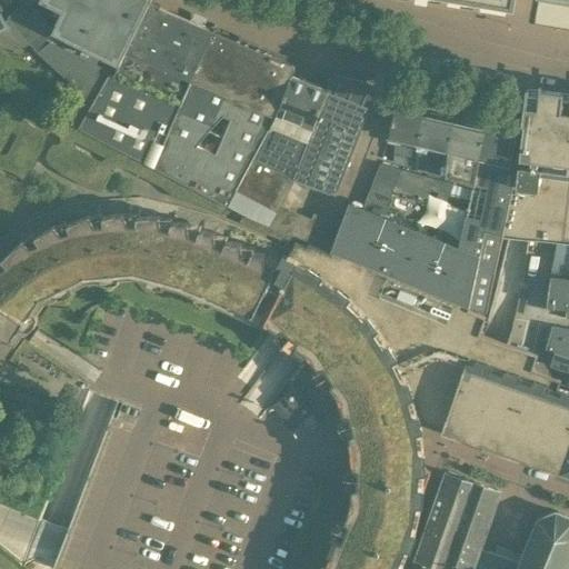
[(118,65),(150,1),(150,0),(42,0),(62,10),(52,31),(118,65)]
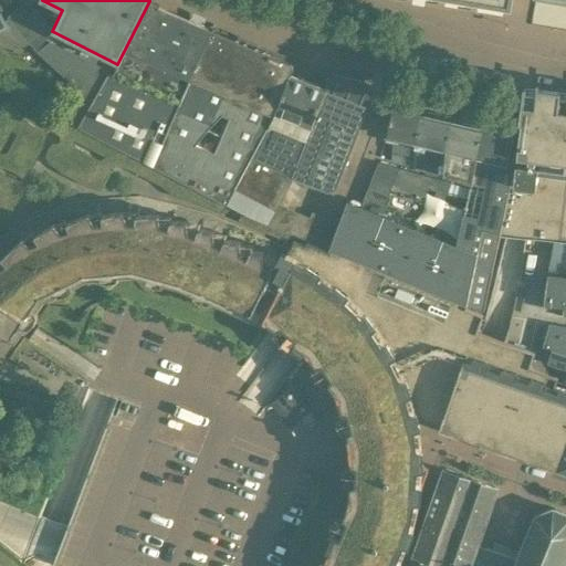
[(149,1),(117,64),(113,73),(109,71),(108,74),(107,73),(77,127),(77,128),(150,166),(211,31),(158,9),(159,6),(149,1)]
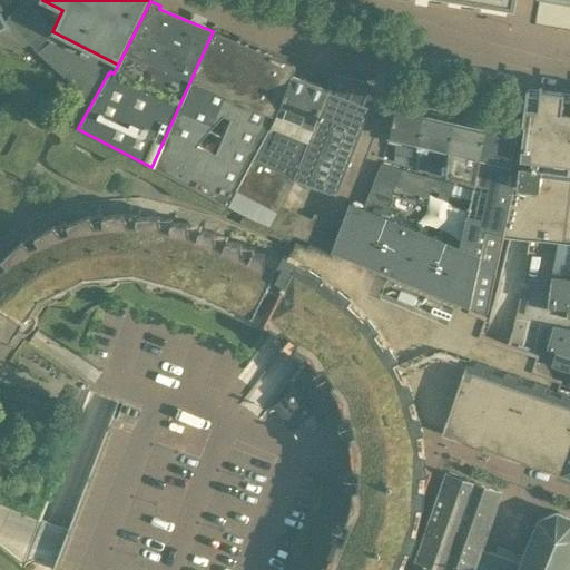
[(19,49),(26,47),(29,45),(70,85),(88,61),(50,43),(21,7),(7,18),(8,19),(3,22),(0,16),(0,41),(0,43),(6,47),(12,49),(19,49)]
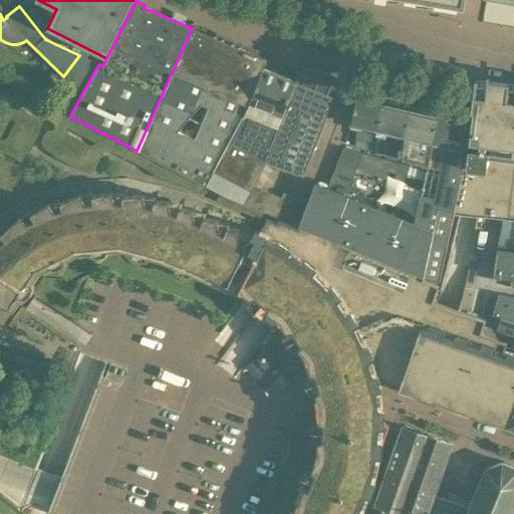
[(237,46),(236,45),(234,42),(230,43),(192,27),(192,28),(137,151),(204,186),(226,146),(249,102),(263,69),(266,63),(266,62),(266,61),(266,60),(266,59),(265,58),(264,58),(243,49),(241,45),(237,46)]
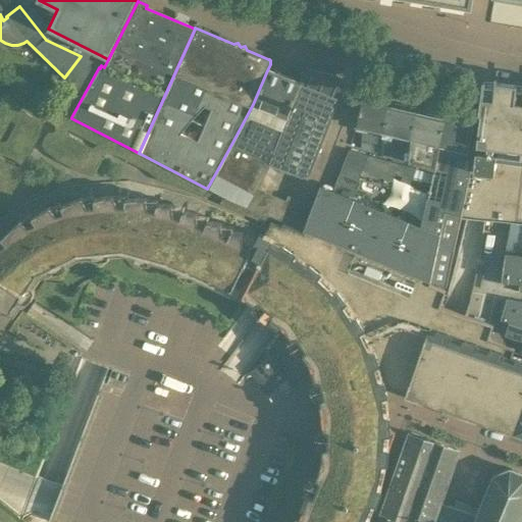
[(71,117),(99,67),(87,61),(59,111),(71,117)]
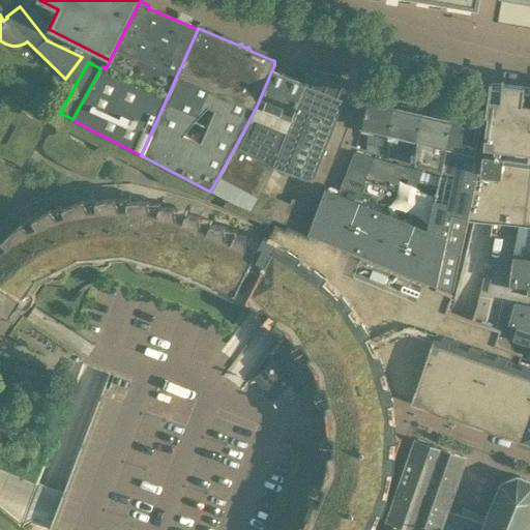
[(273,167),(304,85),(305,84),(271,71),(257,106),(233,150),(273,167)]
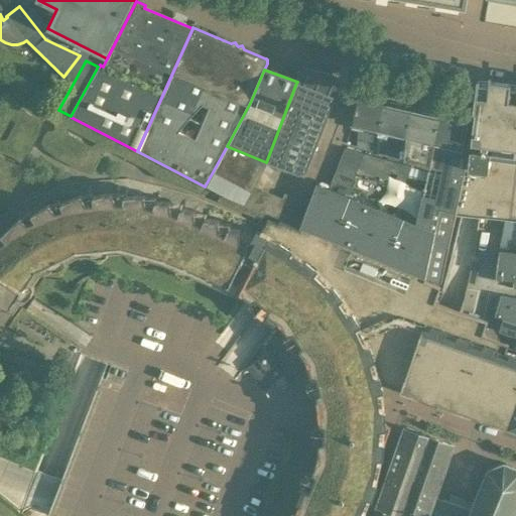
[(296,83),(266,162),(297,174),(299,174),(301,174),(303,172),(305,170),(328,115),(334,98),(296,83)]
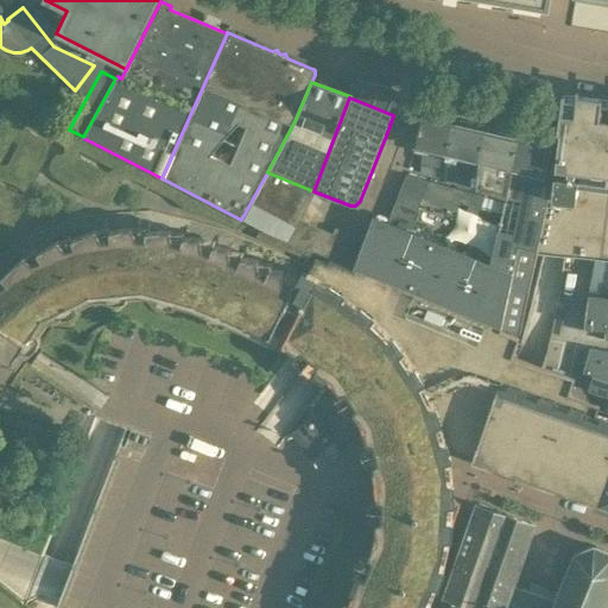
[(0,163),(20,125),(17,122),(19,118),(26,120),(33,124),(32,127),(52,138),(63,147),(78,151),(113,170),(124,178),(139,183),(173,201),(185,211),(200,215),(236,229),(244,221),(241,220),(162,178),(83,138),(83,137),(69,130),(16,101),(0,131),(0,163)]
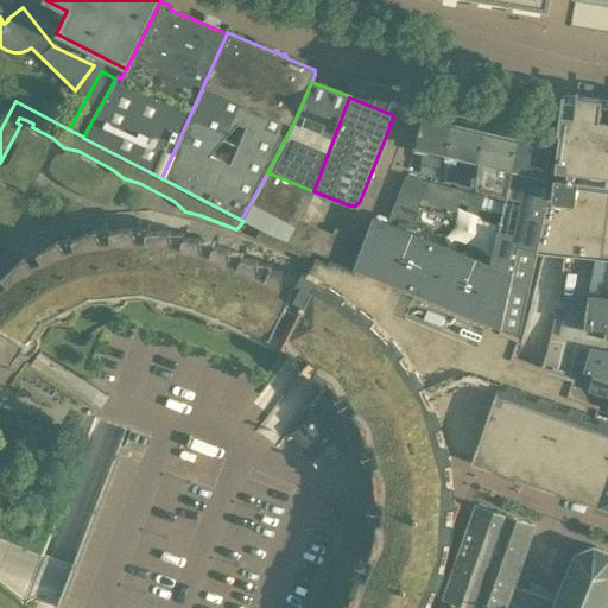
[(607,109),(564,105),(559,146),(587,150),(587,147),(597,149),(597,151),(607,152),(607,109)]
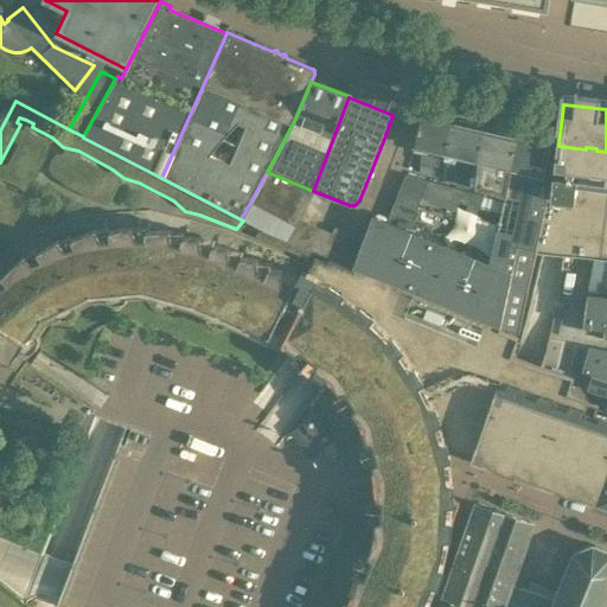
[(432,177),(432,165),(443,168),(445,153),(453,121),(420,114),(417,125),(413,147),(410,158),(420,160),(419,173),(432,177)]
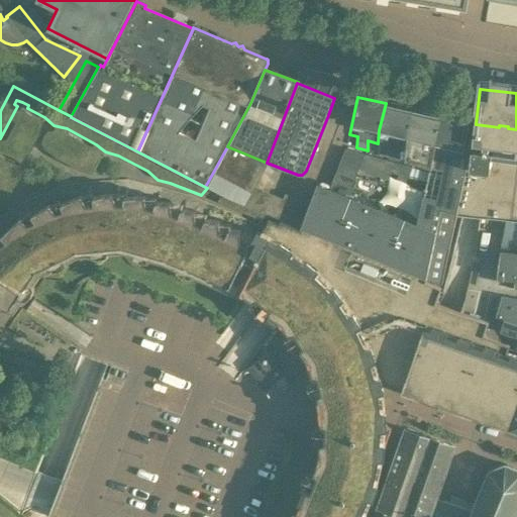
[(368,140),(368,150),(404,161),(407,137),(413,110),(386,103),(379,130),(378,143),(368,140)]
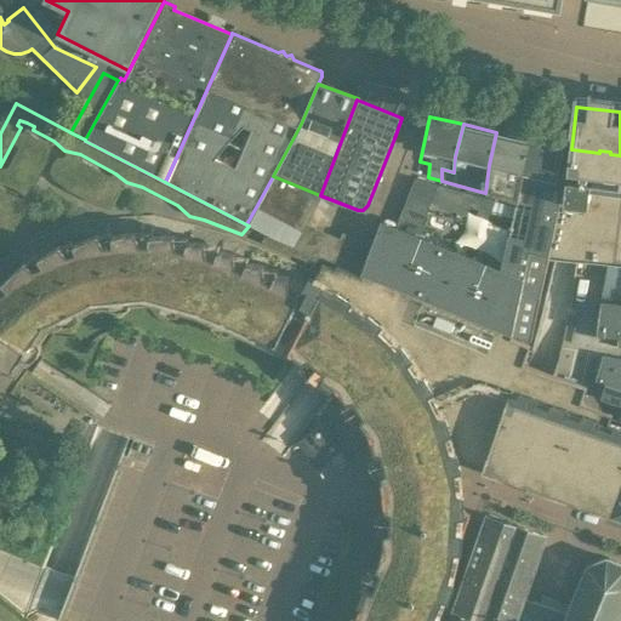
[(496,132),(489,165),(485,193),(518,201),(523,174),(522,172),(530,140),(496,132)]
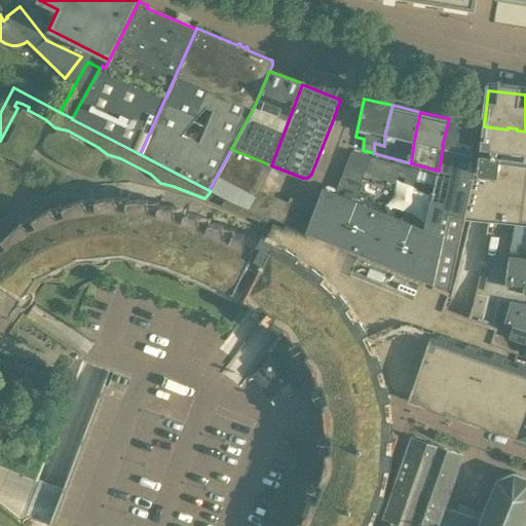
[(39,138),(43,123),(33,119),(25,114),(15,124),(6,143),(12,160),(21,166),(30,155),(39,138)]
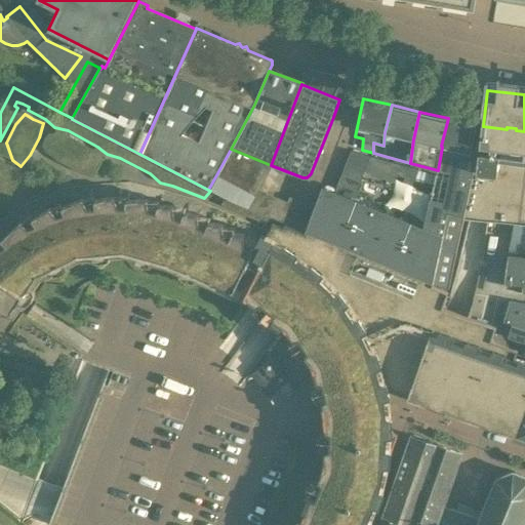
[(470,153),(475,133),(477,125),(448,118),(441,146),(442,147),(438,170),(425,228),(443,235),(457,164),(467,164),(470,153)]
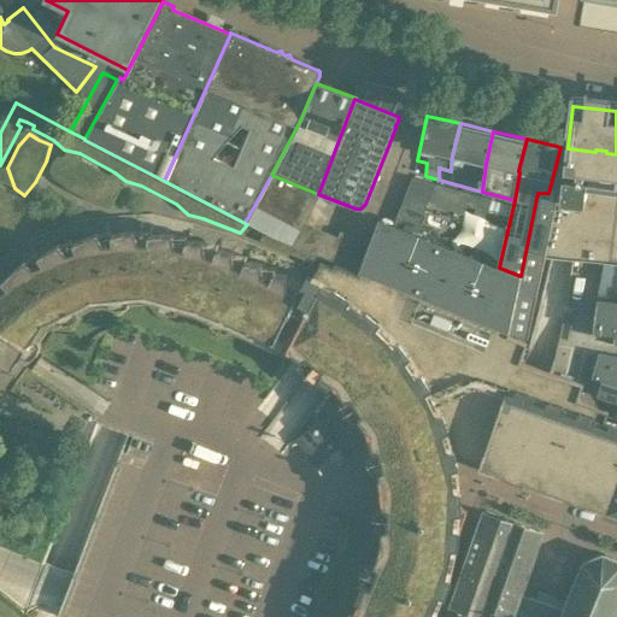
[(538,193),(521,276),(509,333),(526,340),(542,262),(544,257),(574,260),(589,262),(595,231),(616,233),(616,154),(606,153),(606,151),(595,150),(595,152),(568,148),(566,159),(558,157),(552,180),(548,193),(538,193)]
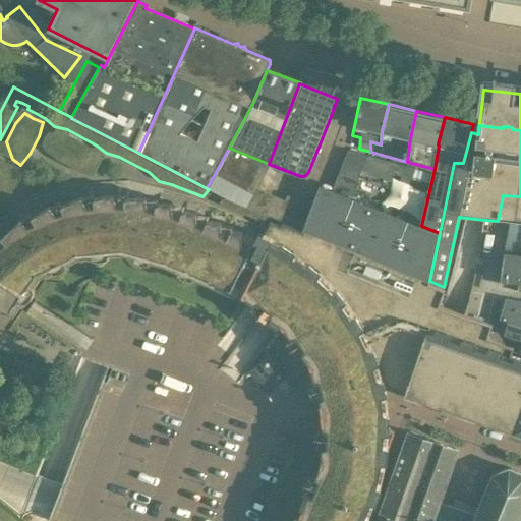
[(97,166),(102,157),(92,148),(68,135),(54,131),(44,137),(42,145),(45,151),(56,160),(79,172),(93,175),(97,166)]
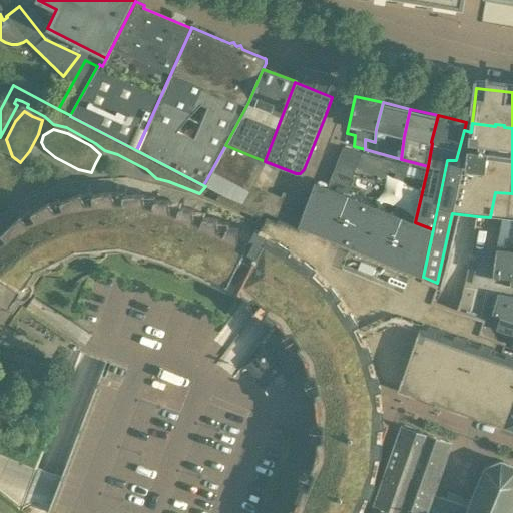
[(250,186),(265,161),(225,145),(203,185),(205,186),(218,193),(241,202),(250,186)]
